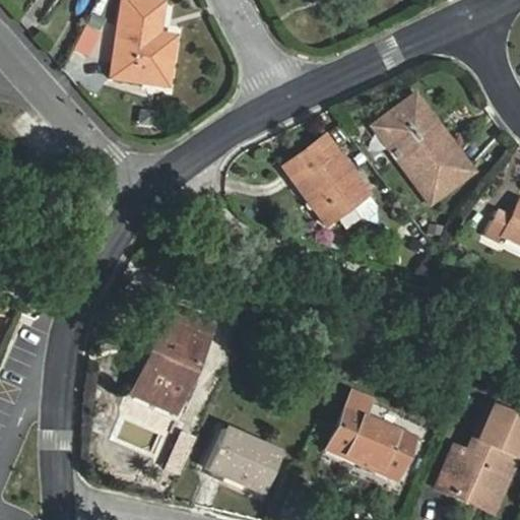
[(174,37),(157,35),(163,2),(145,0),(122,0),(111,76),(167,85),(174,37)]
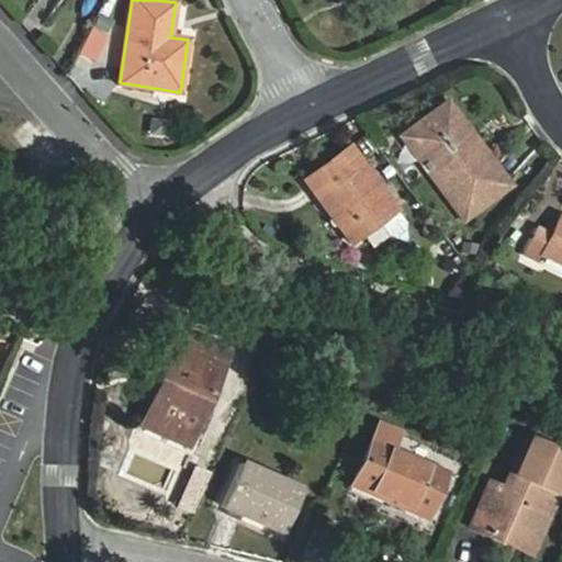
[(472,213),(508,187),(471,135),(462,142),(439,111),(403,138),(429,173),(438,167),(472,213)]
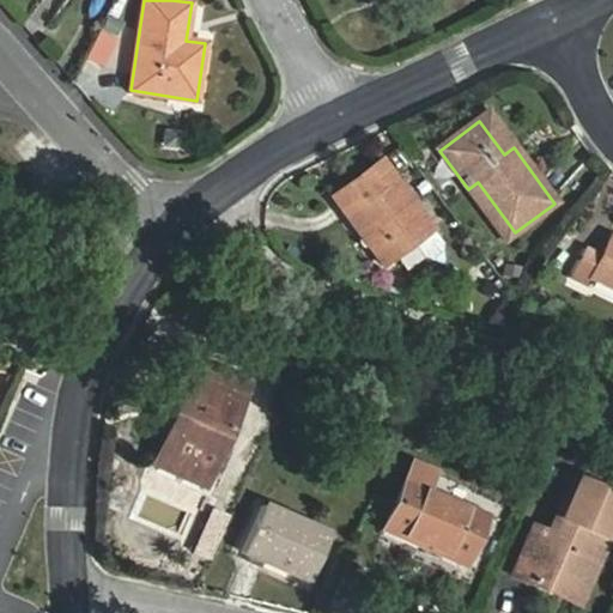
[(382,162),(332,199),(382,267),(413,243),(424,258),(431,259),(442,252),(442,243),(382,162)]
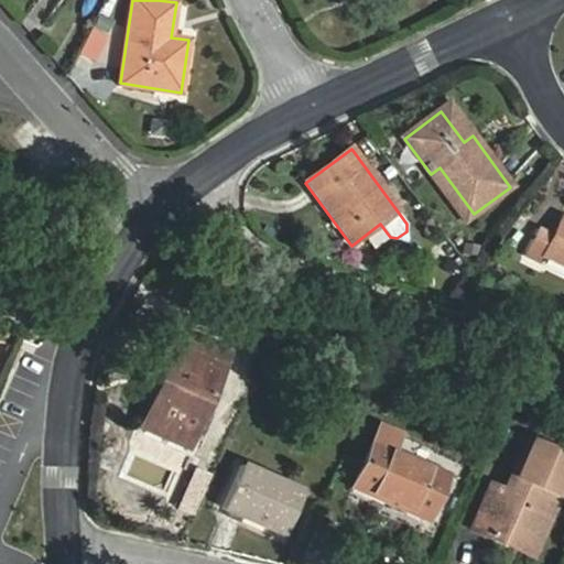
[(563,220),(554,238),(538,230),(525,257),(541,264),(545,257),(563,266),(563,220)]
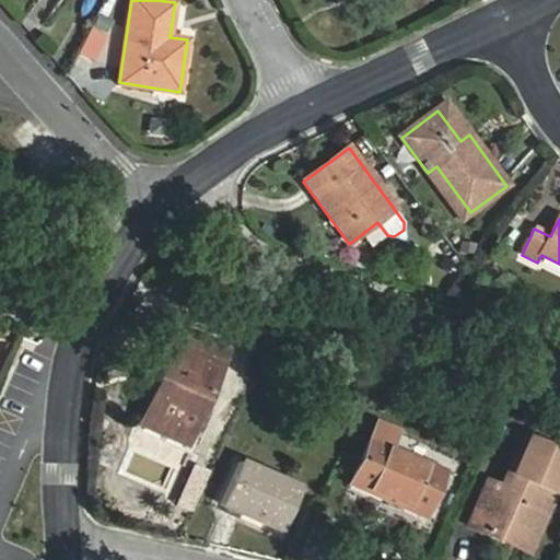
[(464,293),(461,303),(477,308),(480,298),(464,293)]
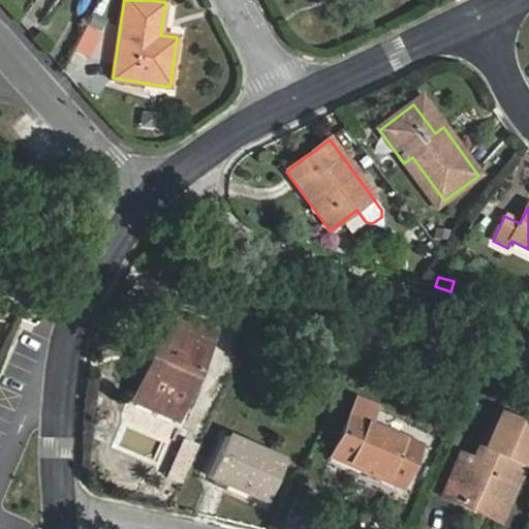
[(178,426),(211,350),(168,332),(154,365),(163,369),(145,411),(178,426)]
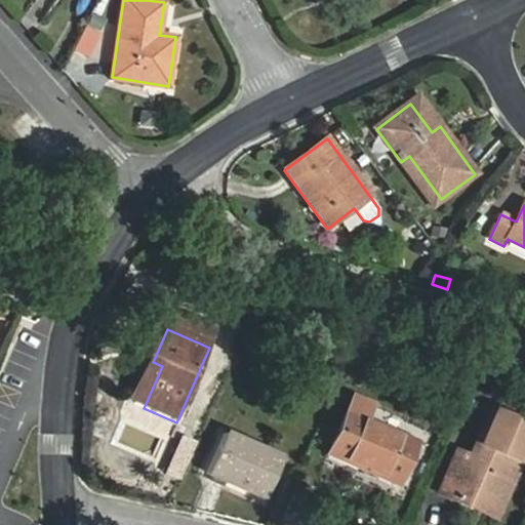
[(397,483),(414,441),(366,420),(372,406),(354,398),(329,455),(397,483)]
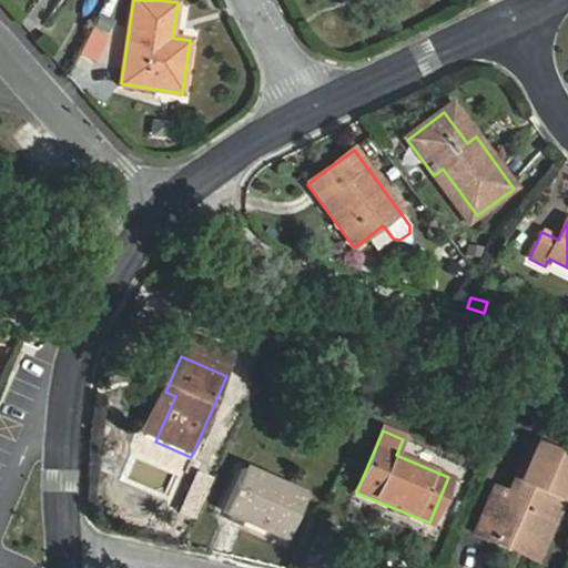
[(541,545),(567,484),(567,460),(530,446),(508,496),(494,490),(475,534),(489,540),(496,525),(541,545)]
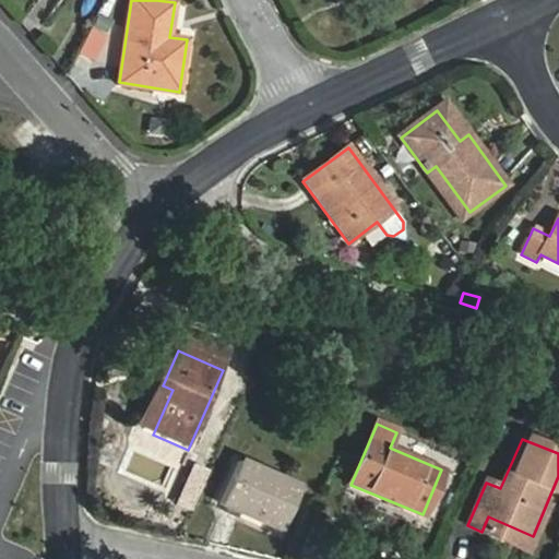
[(281,532),(300,489),(239,462),(221,506),(281,532)]
